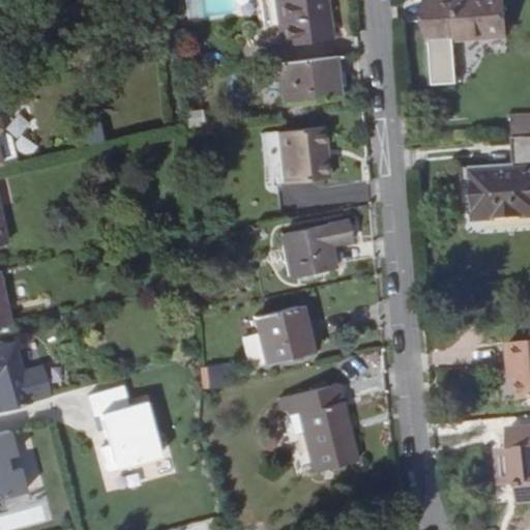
[(269,0),(257,0),(259,21),(264,21),(265,39),(273,38),(269,0)]
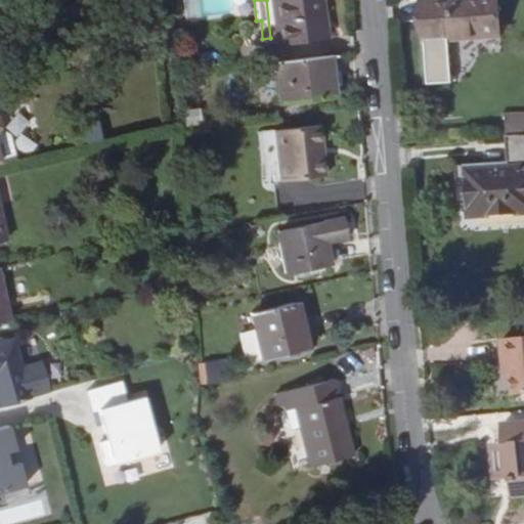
[(266,0),(270,38),(270,43),(314,40),(310,0),(266,0)]
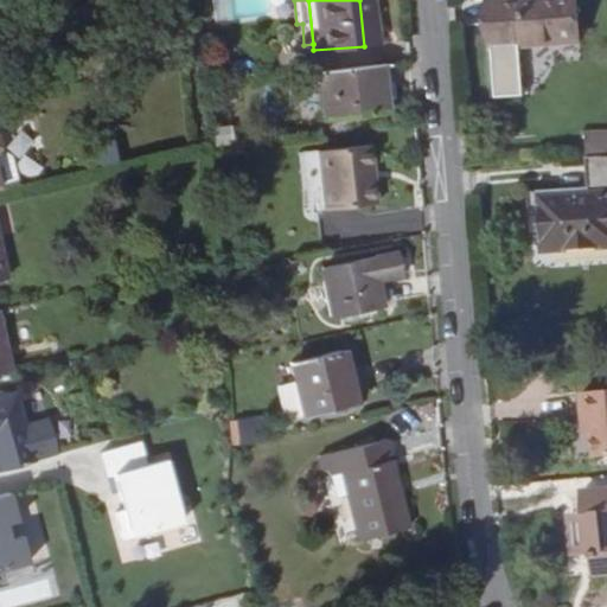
[(371,45),(366,0),(359,0),(364,46),(371,45)]
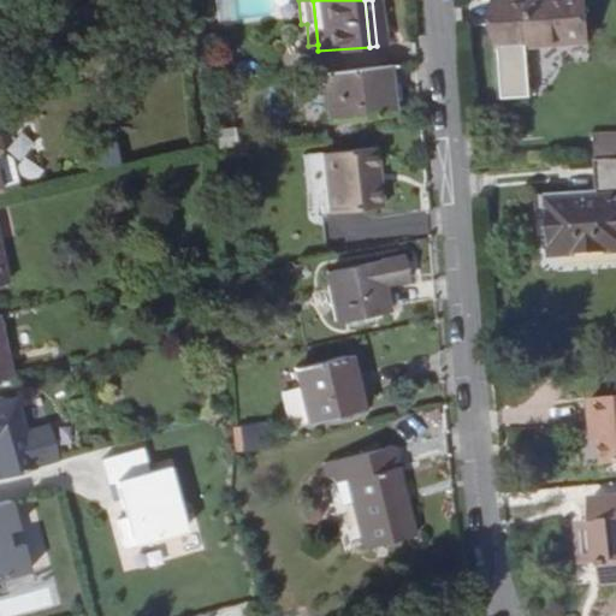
[(529,100),(527,47),(585,43),(581,0),(495,0),(497,48),(501,100),(529,100)]
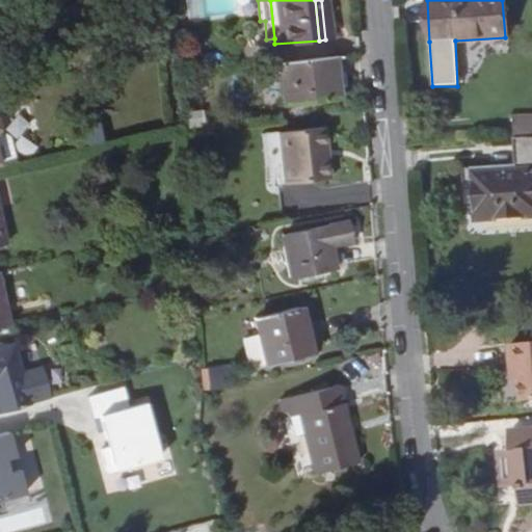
[(336,99),(331,58),(276,63),(282,104),(336,99)]
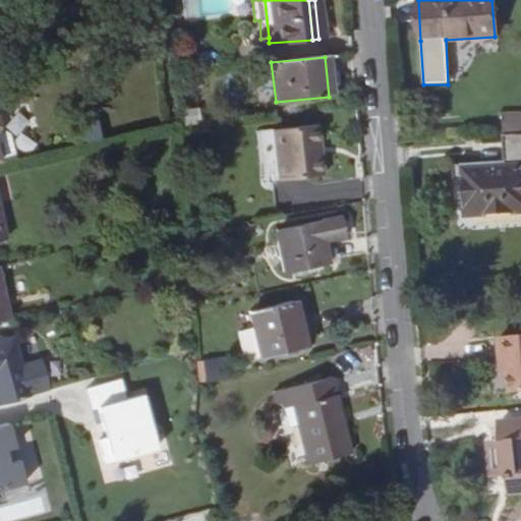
[(501,136),(520,135),(520,114),(500,115),(501,136)]
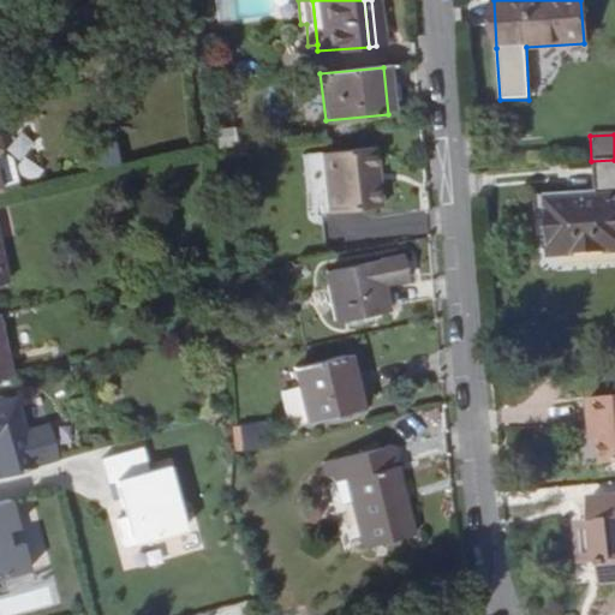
[(111,145),(90,148),(93,167),(113,165),(111,145)]
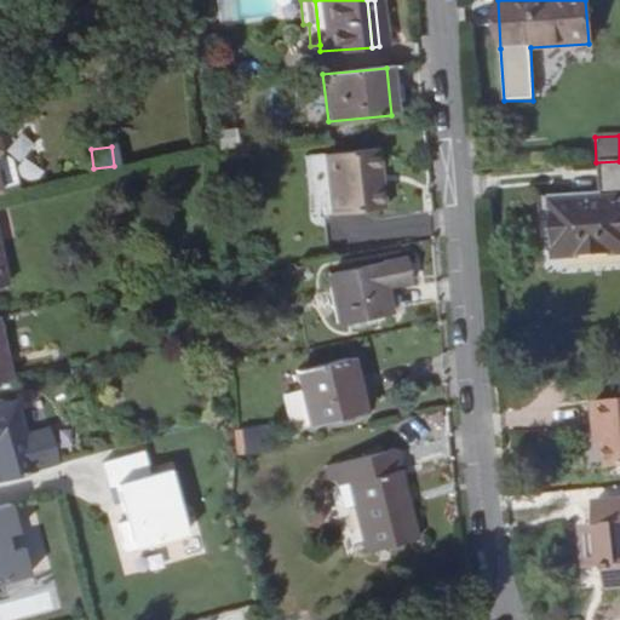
[(372,149),(319,155),(326,217),(378,210),(372,149)]
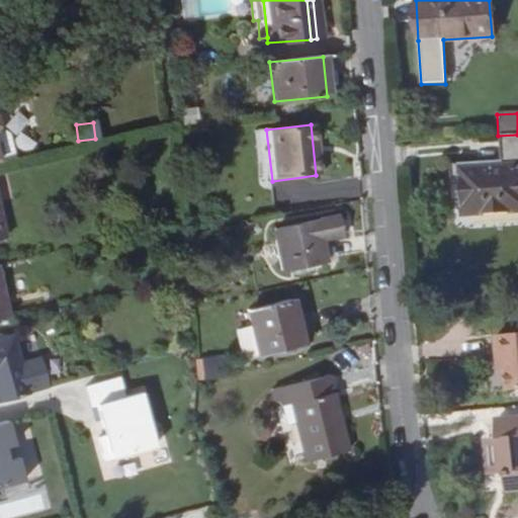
[(517,135),(498,136),(499,160),(500,165),(476,167),(476,161),(449,163),(452,201),(462,201),(463,212),(517,208),(517,135)]
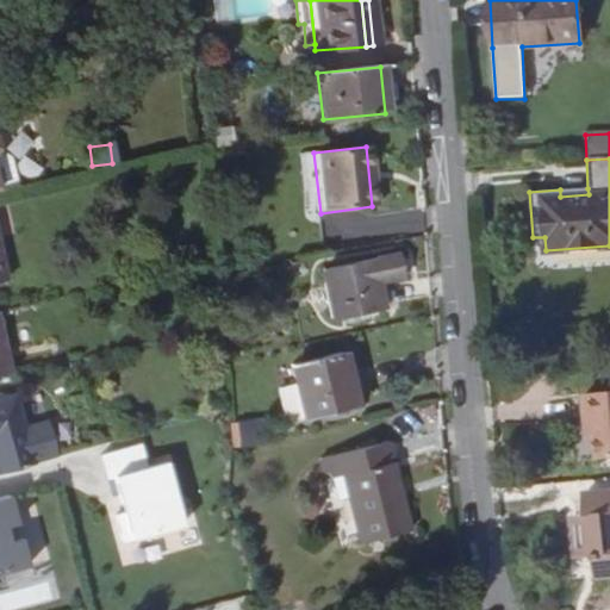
[(400,254),(322,271),(332,322),(383,311),(377,282),(405,277),(400,254)]
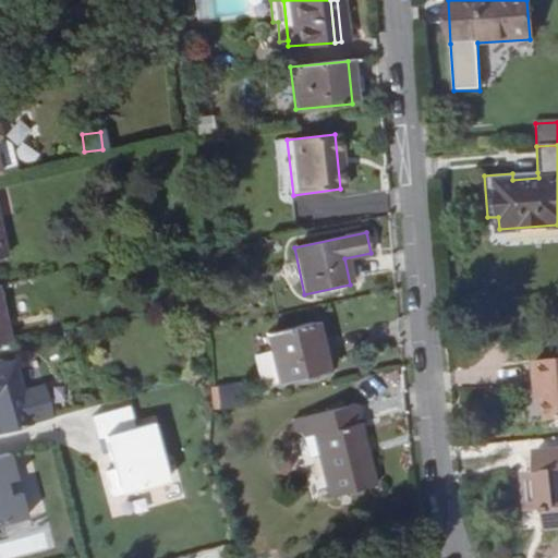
[(312,324),(265,336),(278,385),(325,372),(312,324)]
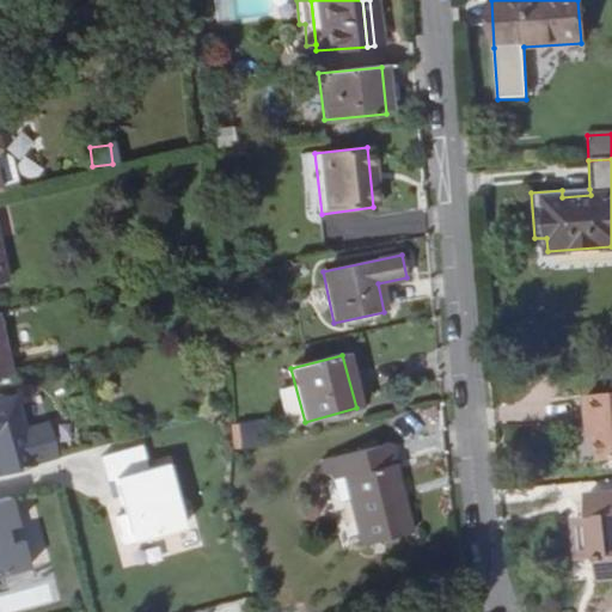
[(589,422),(592,439),(594,463),(611,460),(611,395),(580,399),(583,423),(589,422)]
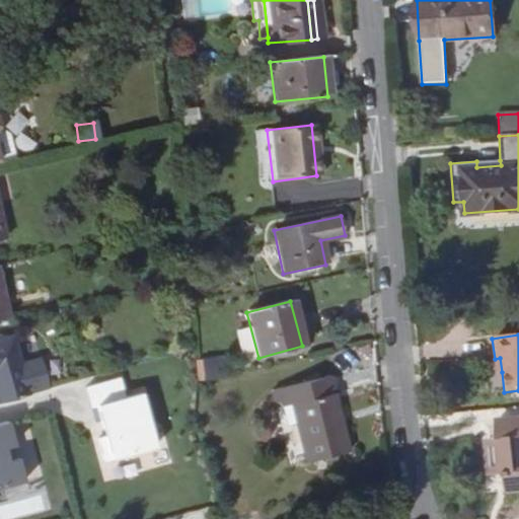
[(0,398),(12,396),(0,347),(0,398)]
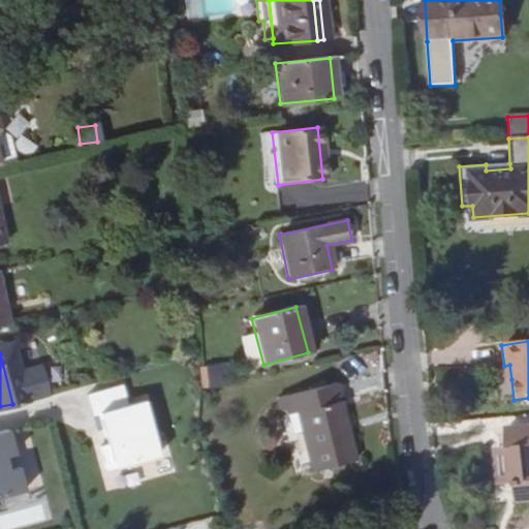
[(198,365),(199,385),(225,383),(224,364),(198,365)]
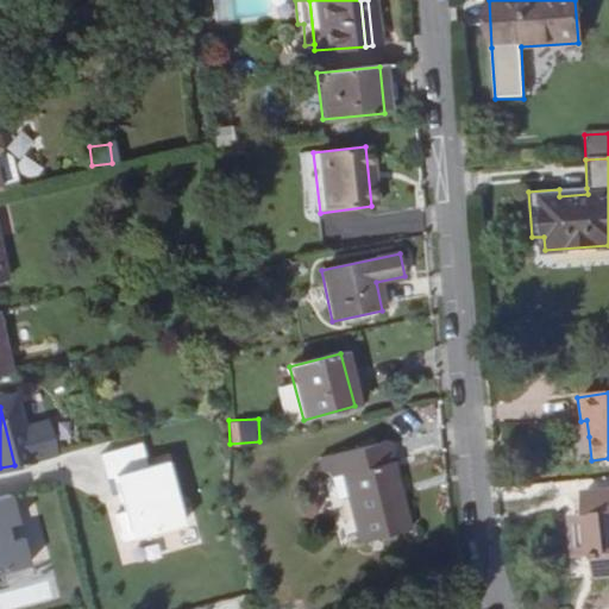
[(142,443),(83,458),(89,482),(98,479),(107,515),(99,518),(106,545),(165,529),(142,443)]
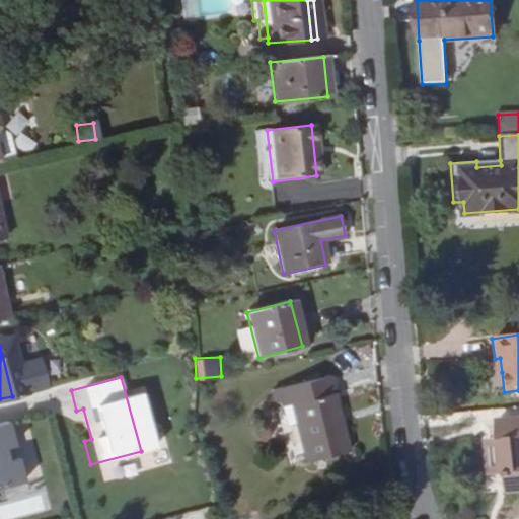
[(348,454),(327,377),(270,393),(274,412),(289,409),(304,465),(348,454)]
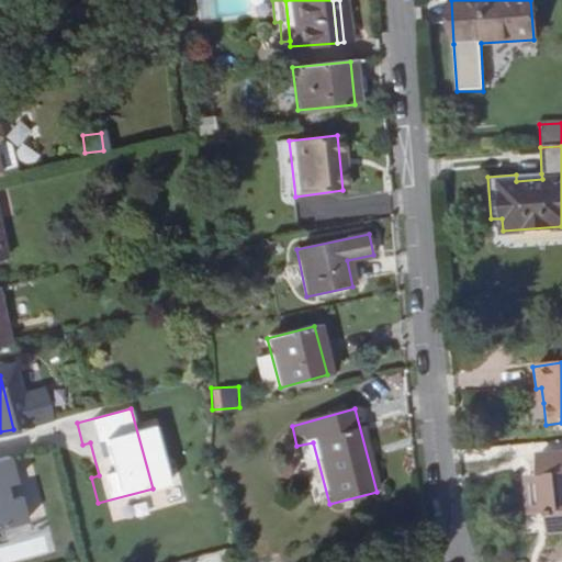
[(561,452),(534,454),(534,461),(536,474),(523,475),(525,513),(538,512),(542,512),(544,530),(561,528),(561,452)]
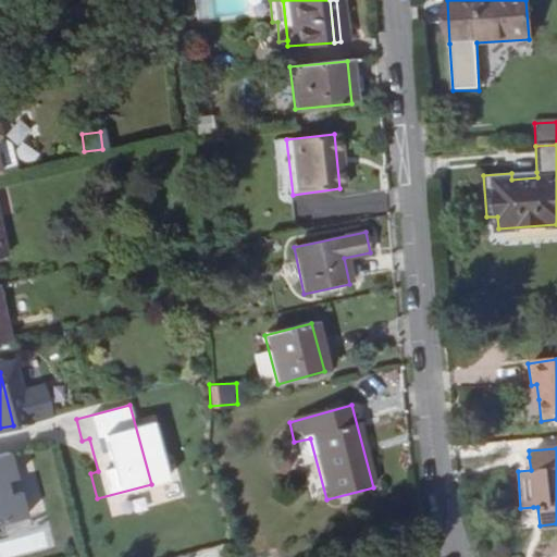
[(531,470),(529,457),(520,457),(521,470),(531,470)]
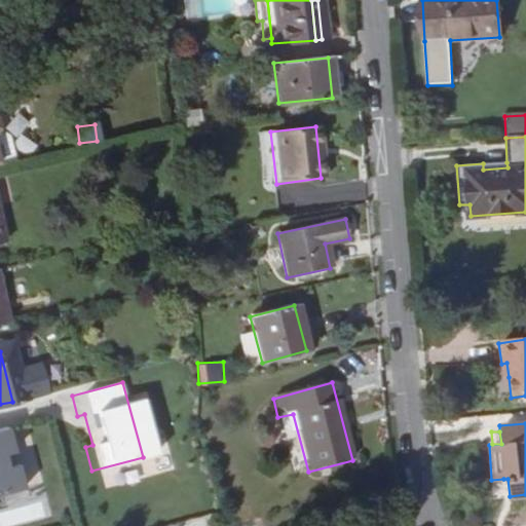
[(0,492),(13,489),(8,466),(1,468),(0,465),(0,492)]
